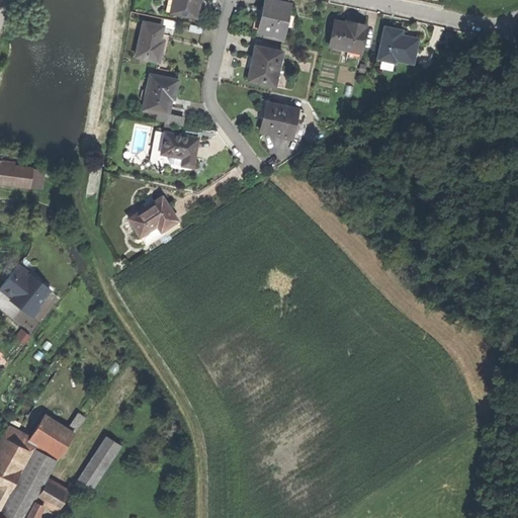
[(173,0),(172,6),(173,7),(172,14),(196,18),(199,3),(197,3),(198,0),(173,0)]
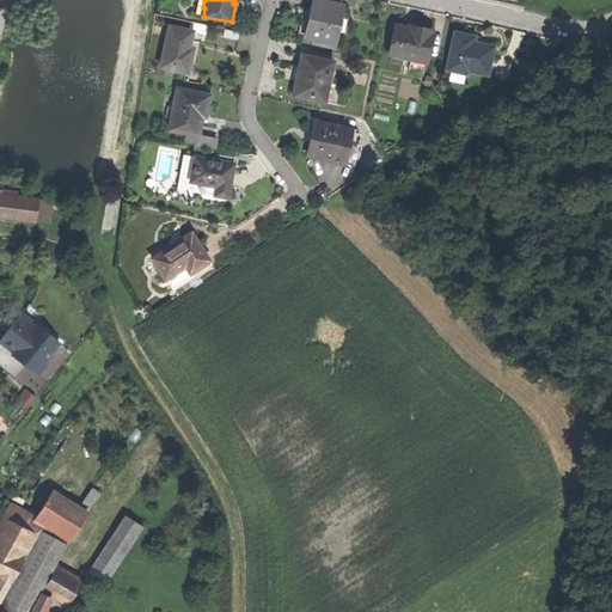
[(329,4),(314,1),(306,40),(335,46),(338,32),(342,18),(344,7),(329,4)]
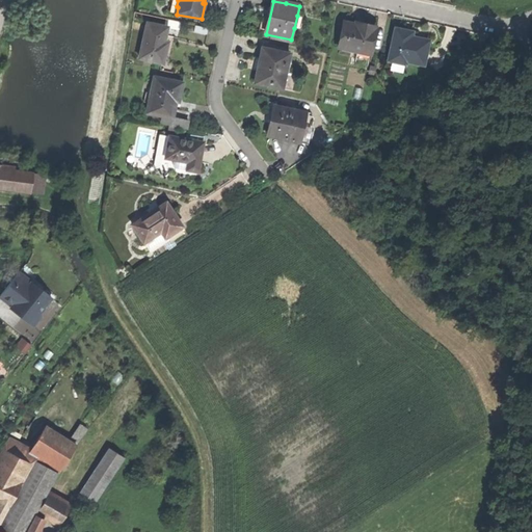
[(297,16),(294,28),(302,29),(304,18),(297,16)]
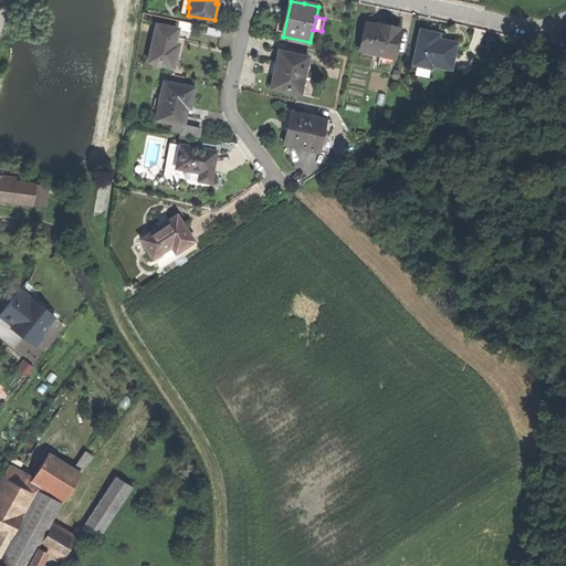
[(178,21),(176,29),(180,30),(192,33),(195,24),(178,21)]
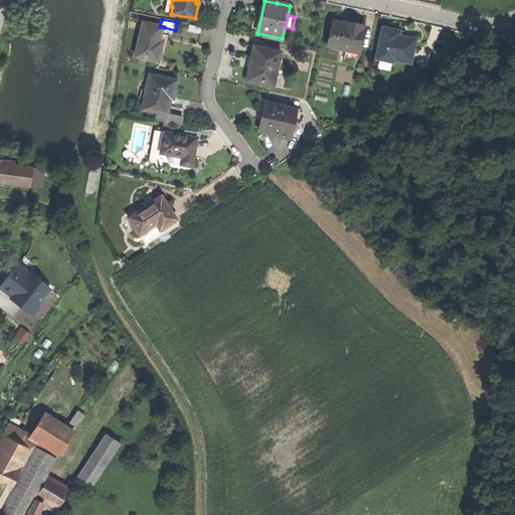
[(160,26),(144,23),(136,57),(159,62),(161,53),(163,44),(160,43),(164,27),(160,26)]
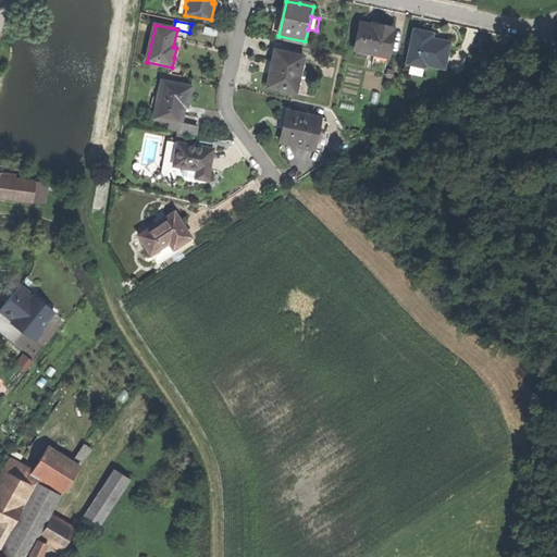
[(374,28),(360,26),(355,51),(388,59),(394,31),(382,27),(374,26),(374,28)]
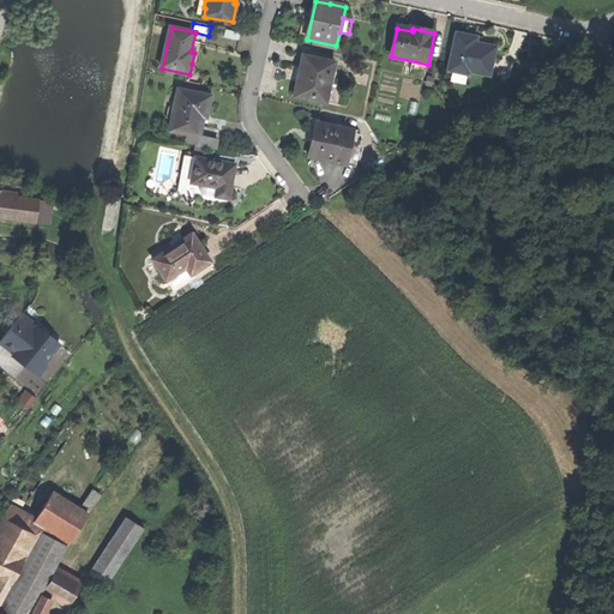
[(226,36),(239,40),(240,32),(227,30),(226,36)]
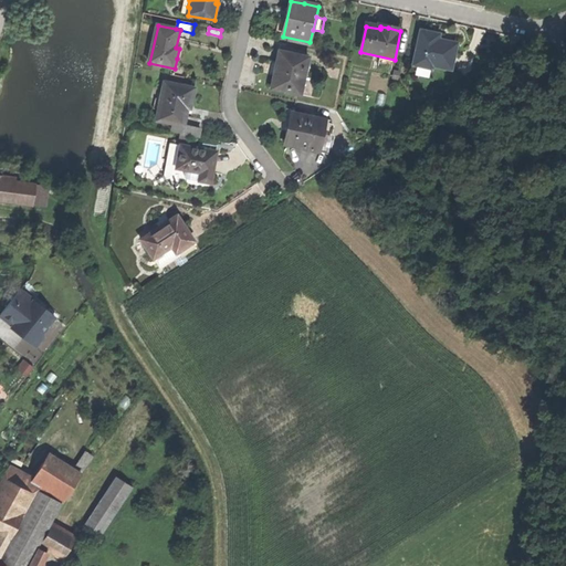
[(432,35),(421,33),(413,67),(432,72),(433,67),(451,71),(457,46),(440,43),(431,41),(432,35)]
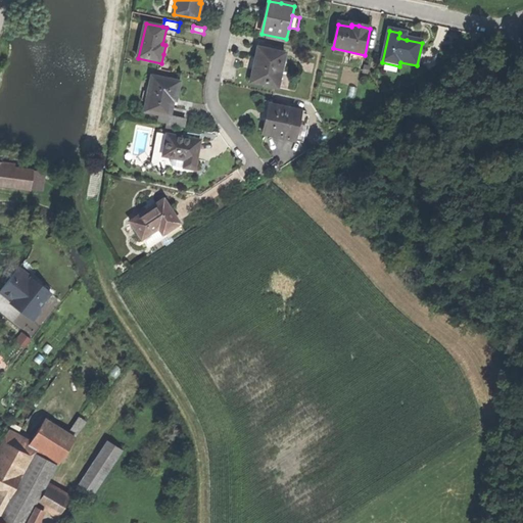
[(285,55),(258,48),(254,66),(250,84),(277,90),(285,55)]
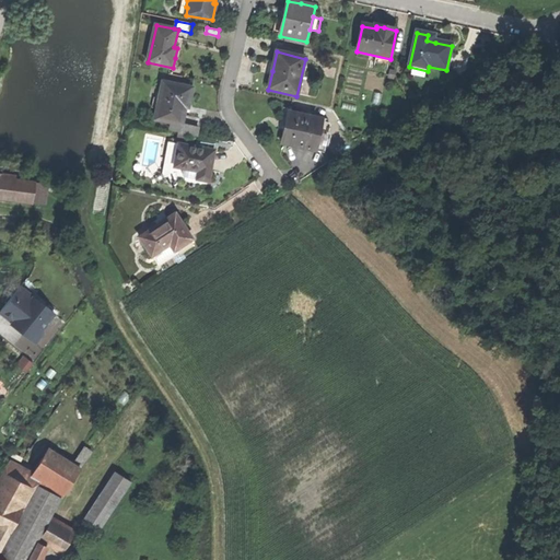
[(158,111),(155,120),(183,126),(186,108),(189,109),(191,100),(194,89),(164,82),(160,101),(155,100),(153,109),(158,111)]
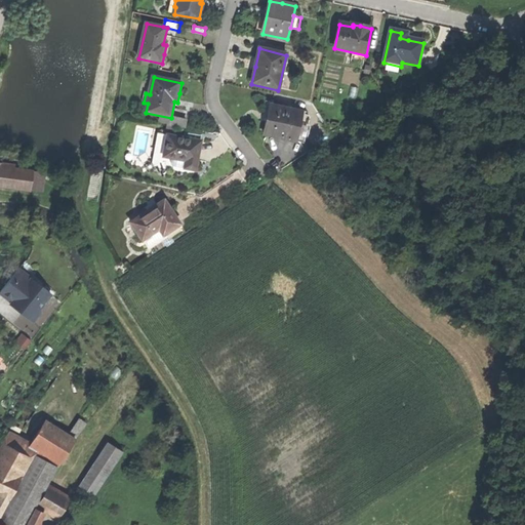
[(293,146),(300,112),(272,106),(269,120),(266,119),(265,123),(265,126),(267,127),(265,139),(293,146)]
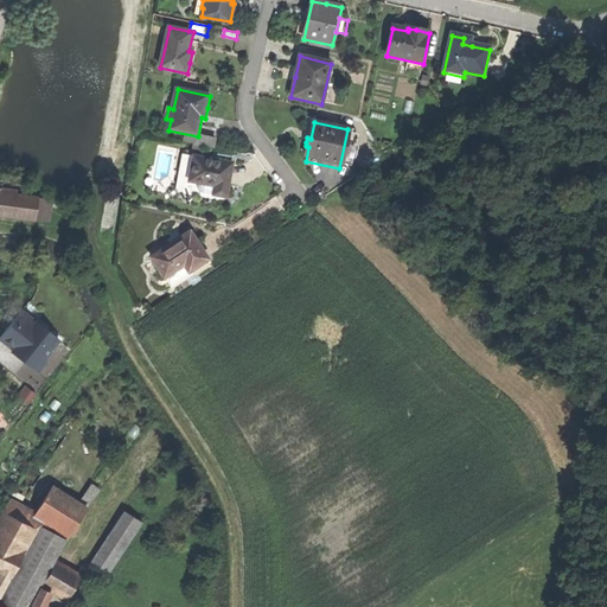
[(356,132),(347,129),(339,168),(350,172),(356,132)]
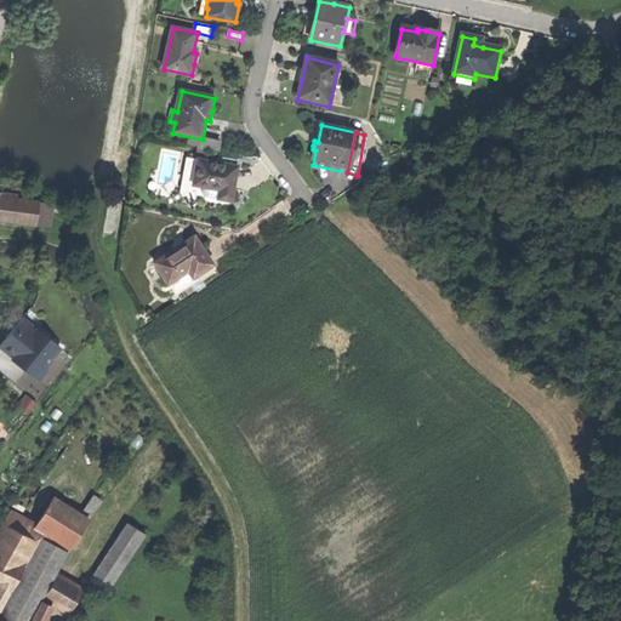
[(192,138),(191,146),(220,152),(221,141),(204,138),(203,141),(192,138)]
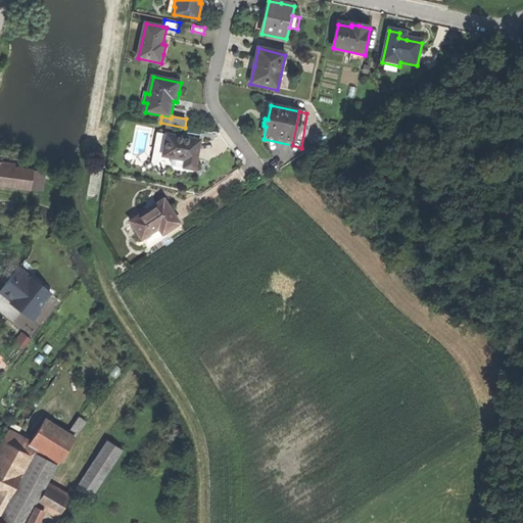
[(163,156),(167,135),(157,133),(152,162),(155,167),(163,168),(165,156),(163,156)]
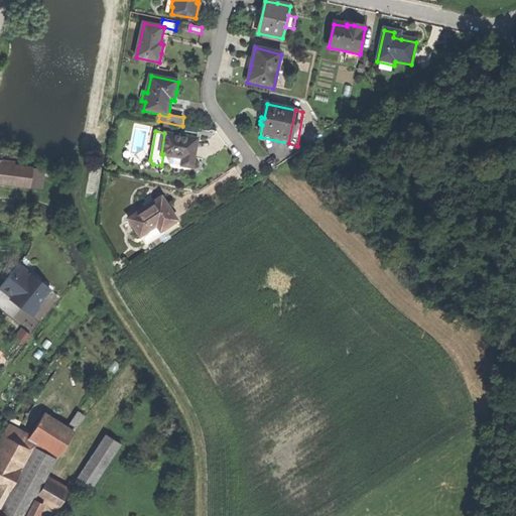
[(198,139),(164,133),(161,154),(163,154),(161,165),(188,170),(189,166),(192,167),(196,150),(198,139)]
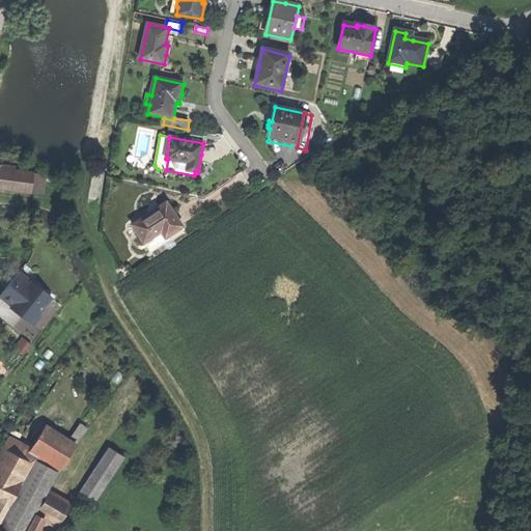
[(0,188),(20,190),(21,175),(12,174),(12,169),(5,168),(0,167),(0,188)]
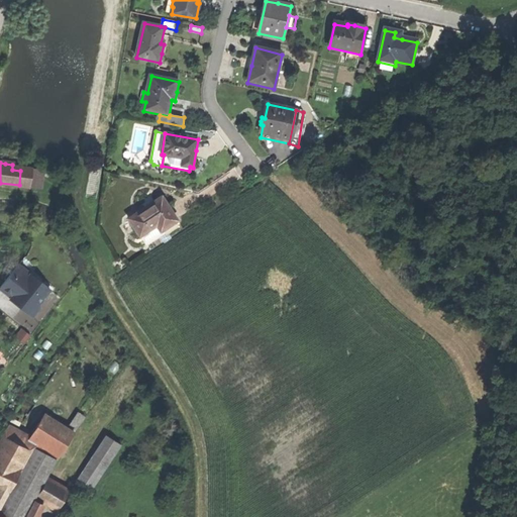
[(19,185),(28,186),(30,167),(12,165),(12,170),(20,171),(19,185)]
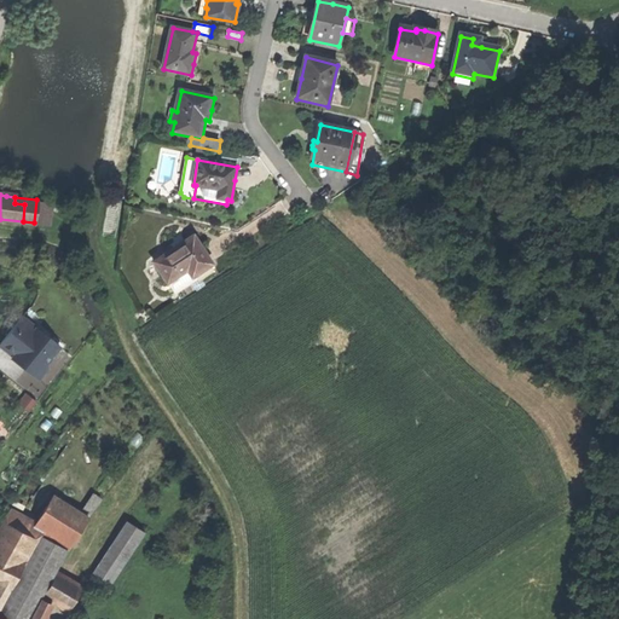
[(48,201),(36,200),(34,223),(46,224),(48,201)]
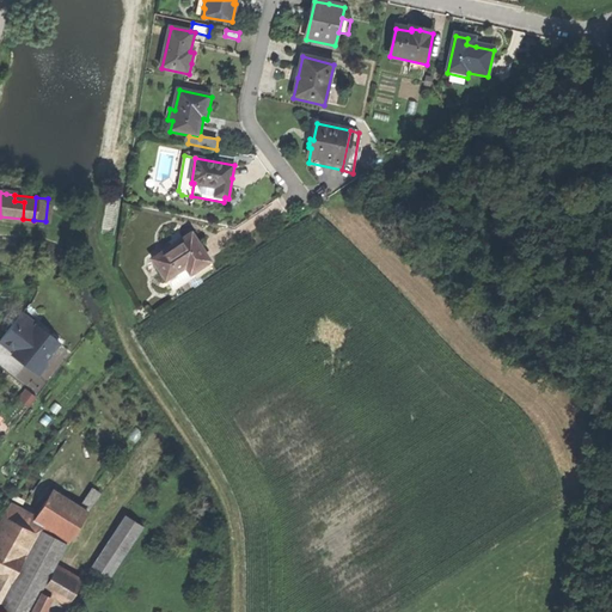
[(153,259),(166,280),(185,267),(190,274),(210,261),(200,245),(193,234),(153,259)]
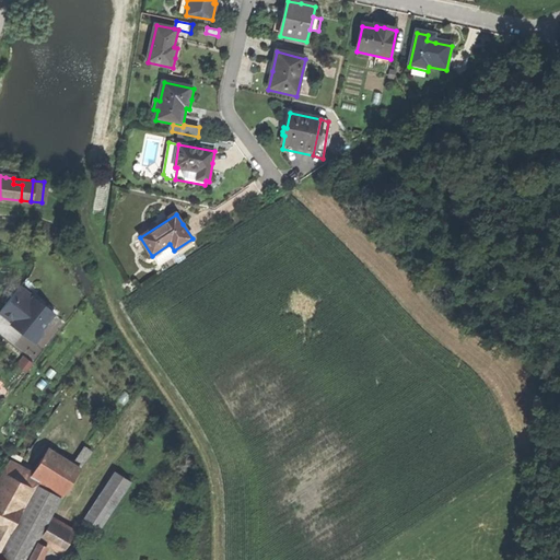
[(156,263),(174,251),(170,244),(152,256),(156,263)]
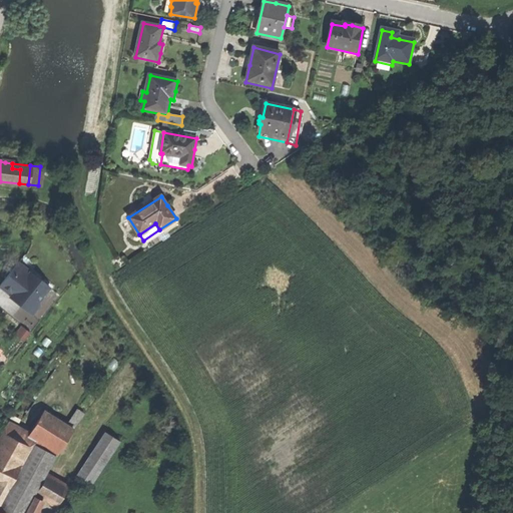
[(20,263),(17,266),(30,276),(32,274),(32,273),(20,263)]
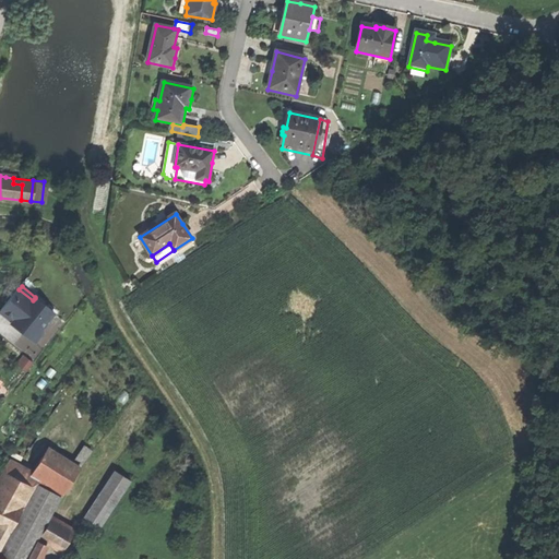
[(8,316),(14,321),(22,328),(24,333),(36,343),(43,334),(43,329),(55,314),(35,298),(33,300),(19,289),(0,311),(0,312),(0,313),(2,311),(8,316)]
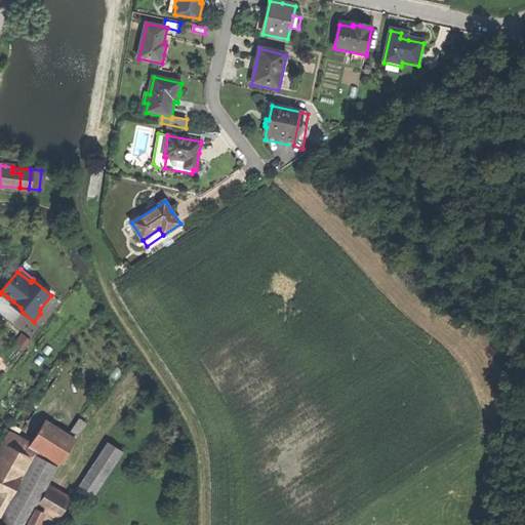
[(21,308),(13,301),(11,304),(23,313),(21,308)]
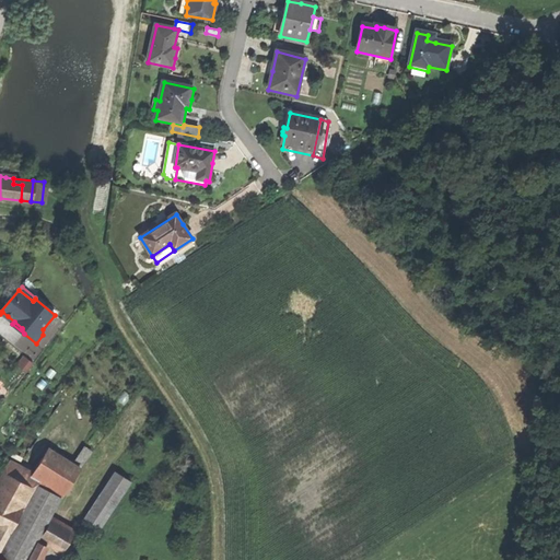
[(73,465),(81,469),(92,453),(84,447),(73,465)]
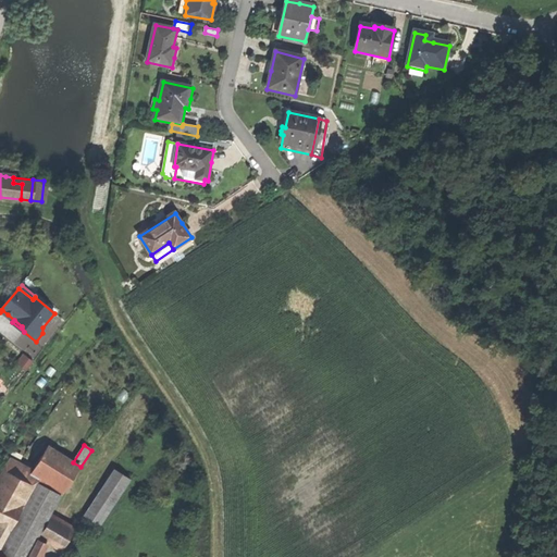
[(47,446),(32,471),(40,477),(57,453),(47,446)]
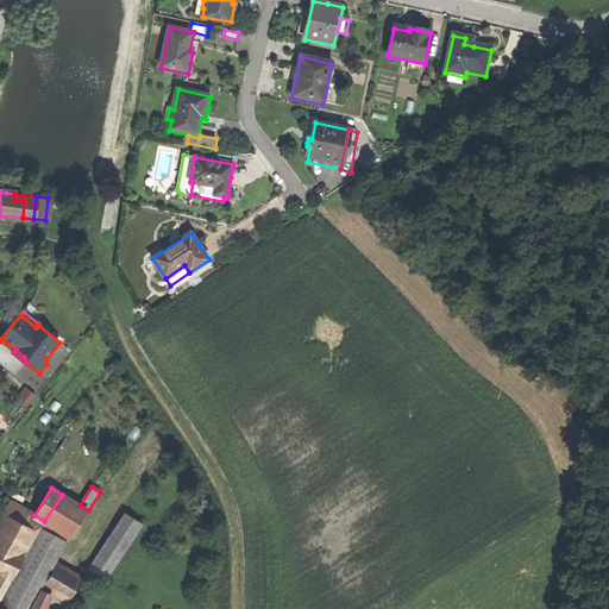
[(56,563),(88,510),(80,506),(62,495),(44,521),(25,556),(11,581),(0,600),(0,608),(30,608),(43,586),(56,563)]
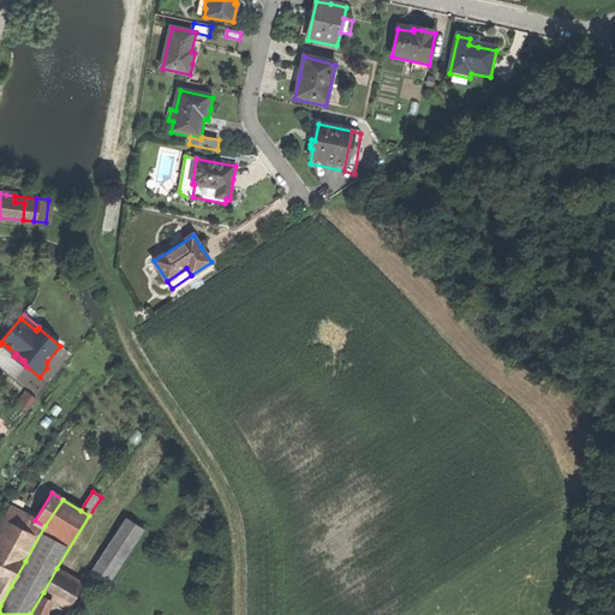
[(0,523),(0,548),(25,561),(45,526),(35,520),(9,507),(0,523)]
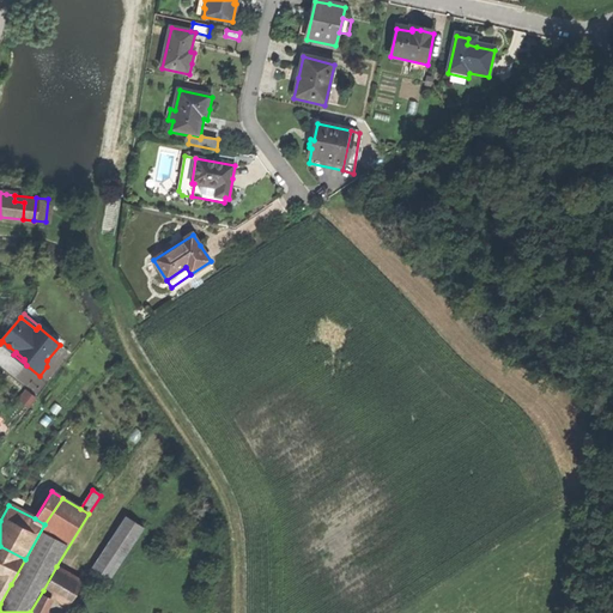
[(125,517),(92,568),(110,578),(143,528),(125,517)]
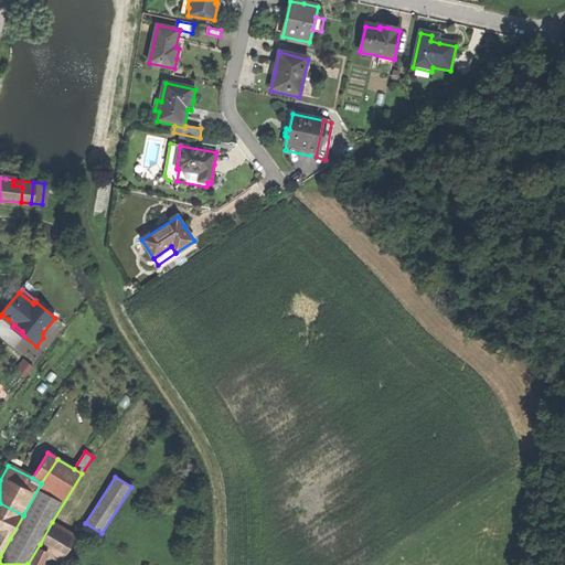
[(0,503),(0,533),(10,539),(23,515),(0,503)]
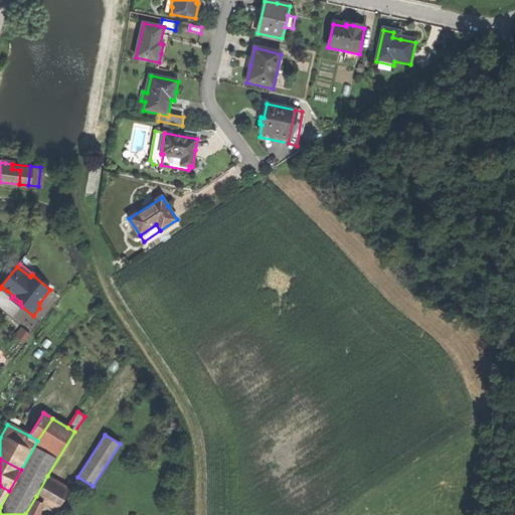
[(36,496),(44,500),(57,508),(68,488),(47,476),(36,496)]
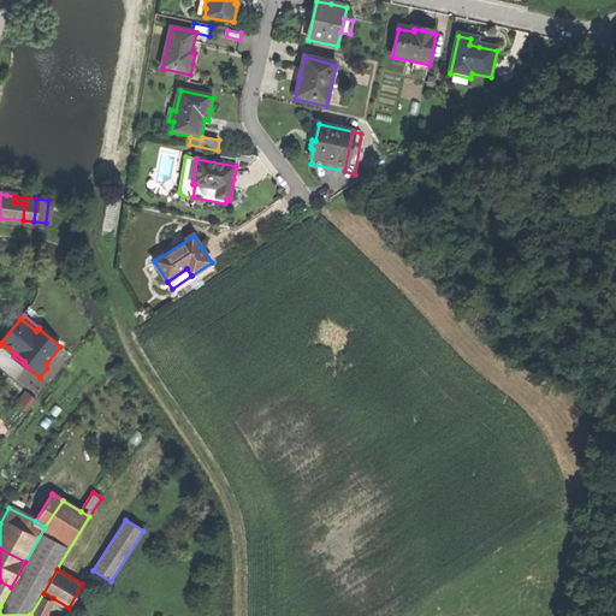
[(0,606),(11,587),(0,581),(0,606)]
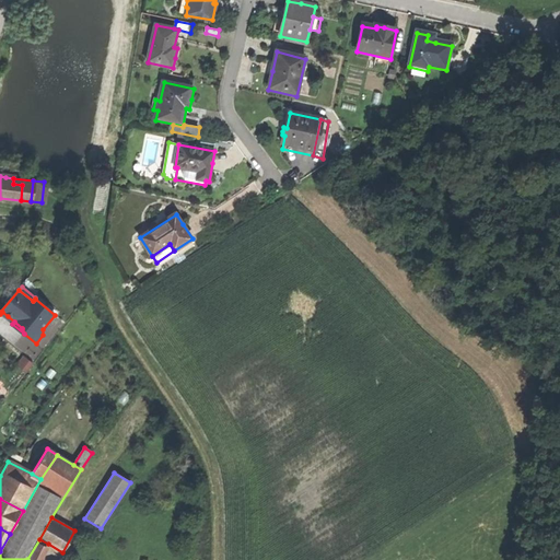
[(38,559),(48,544),(39,539),(27,559),(38,559)]
